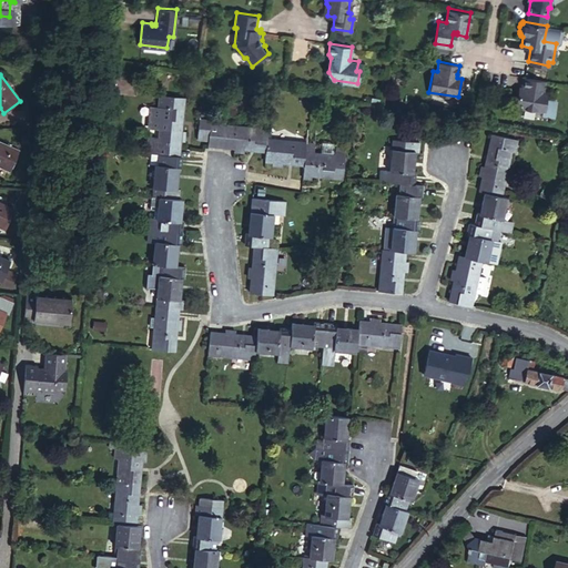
[(544,90),(545,80),(525,77),(523,87),(523,90),(519,90),(516,107),(544,112),(547,91),(544,90)]
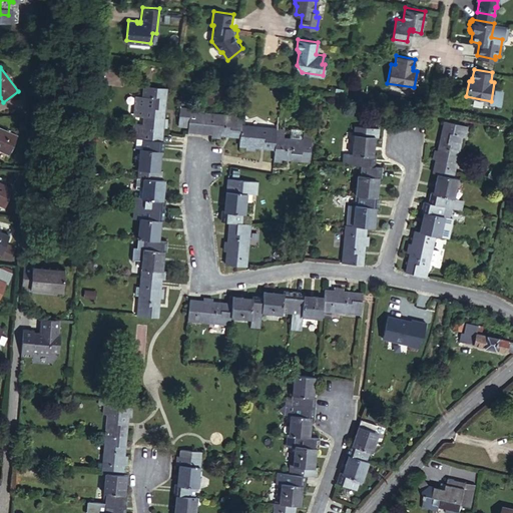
[(138,131),(138,139),(160,141),(162,130),(165,131),(167,120),(163,120),(166,92),(143,89),(142,99),(136,98),(134,116),(136,119),(143,119),(143,128),(139,128),(138,131)]
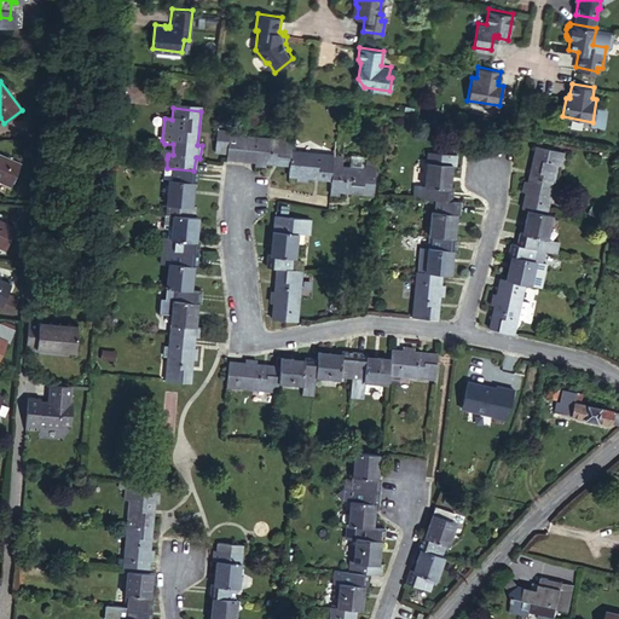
[(230,134),(230,133),(220,131),(218,150),(227,151),(230,134)]
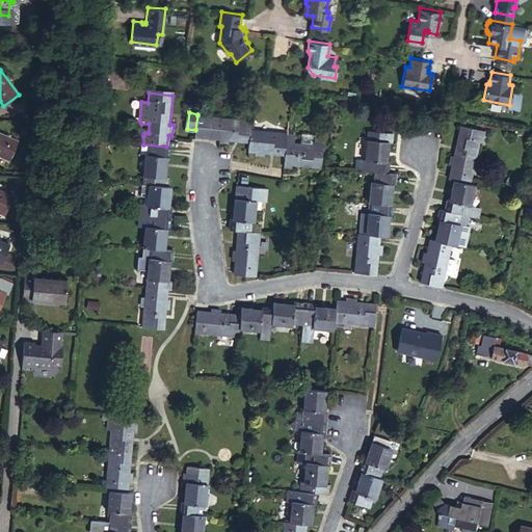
[(195,130),(195,136),(204,137),(207,116),(197,115),(195,130)]
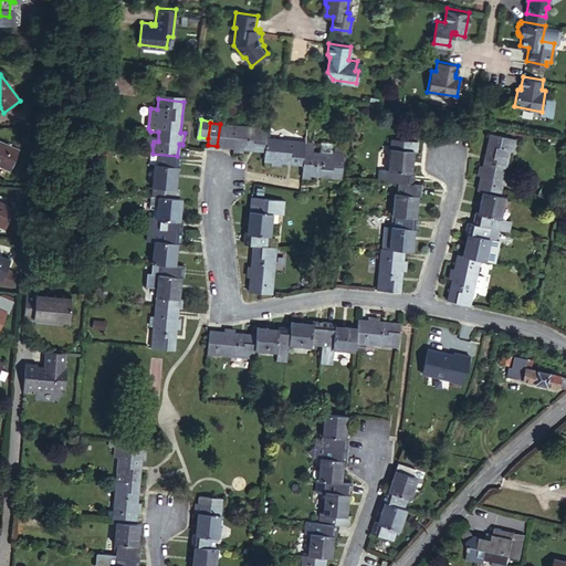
[(220,124),(217,146),(224,147),(227,125),(220,124)]
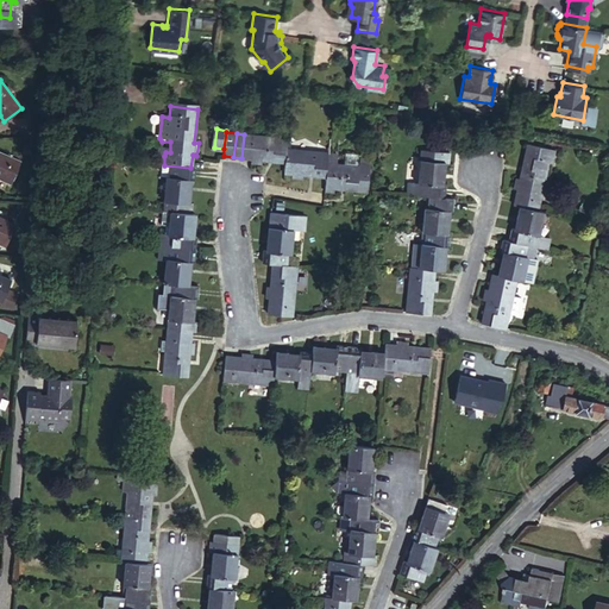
[(244,135),(242,158),(251,159),(251,163),(262,164),(263,161),(284,163),(287,146),(287,139),(264,137),(263,142),(252,140),(253,136),(244,135)]
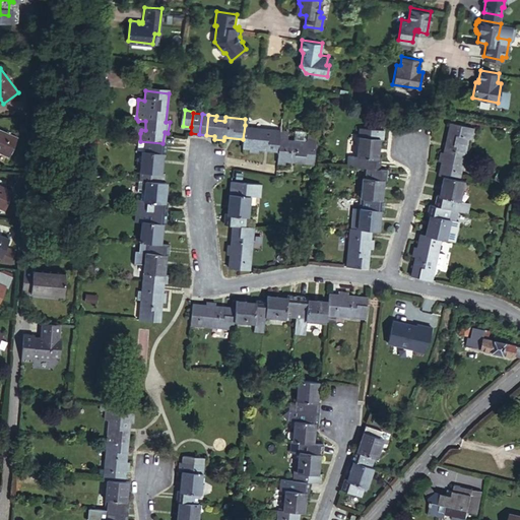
[(444,176),(460,179),(462,167),(459,167),(460,160),(463,159),(468,140),(470,140),(472,129),(450,124),(444,154),(440,154),(438,161),(442,163),(440,175),(444,176)]
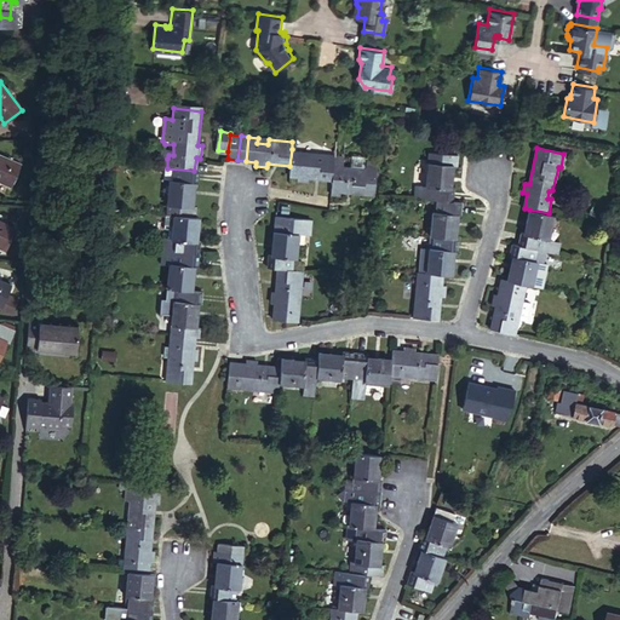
[(292,149),(290,166),(290,174),(300,177),(300,182),(311,182),(311,178),(332,179),(334,154),(314,151),(313,156),(303,155),(303,151),(292,149)]
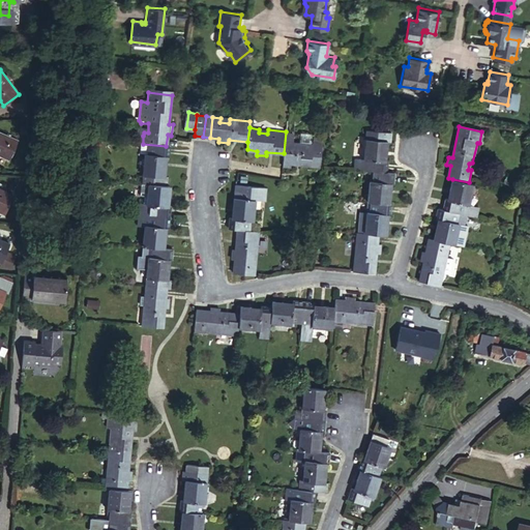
[(0,129),(0,152),(10,157),(19,139),(0,129)]
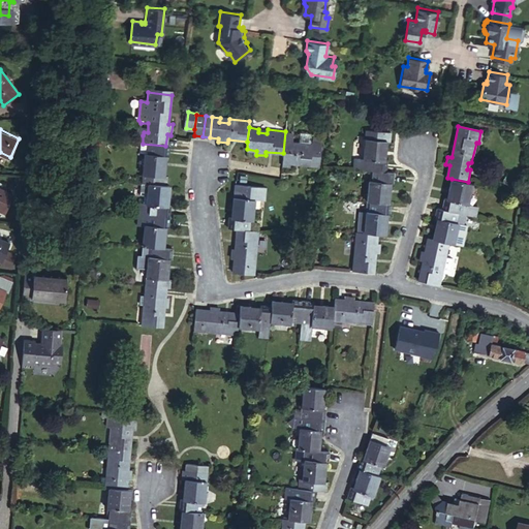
[(286,129),(285,131),(283,153),(281,167),(290,168),(290,163),(311,165),(313,144),(292,141),(294,131),(286,129)]
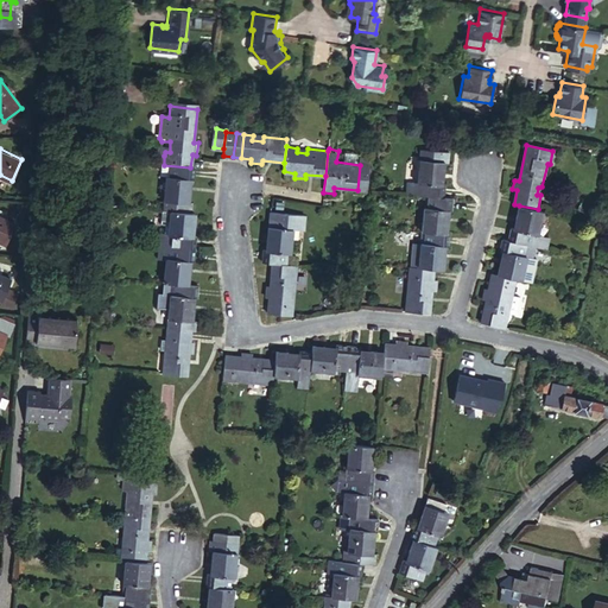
[(410,182),(410,195),(431,196),(447,197),(448,185),(439,184),(441,173),(444,175),(445,162),(449,163),(449,152),(423,149),(419,182),(410,182)]
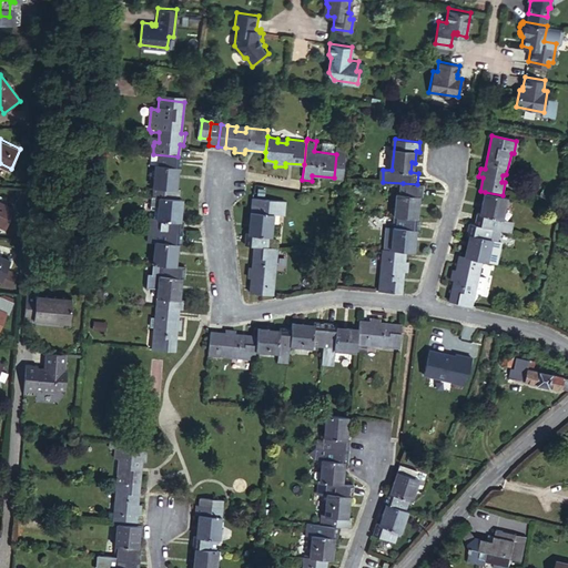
[(148,169),(144,195),(156,196),(178,199),(179,190),(173,189),(175,180),(172,180),(173,169),(176,170),(178,156),(153,154),(151,169),(148,169)]
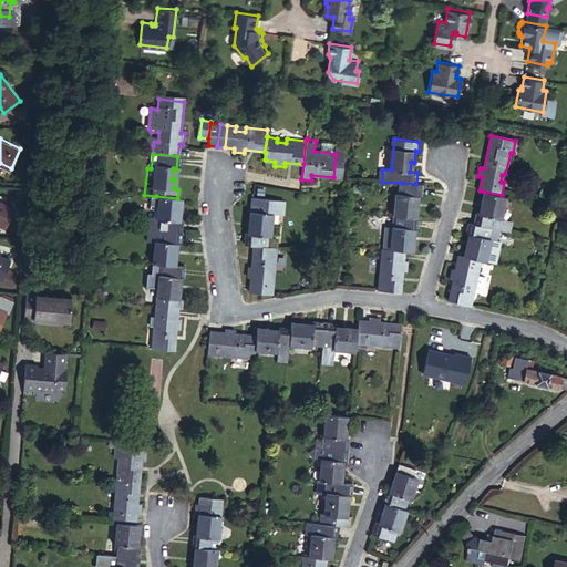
[(416,184),(402,183),(402,193),(398,193),(395,218),(400,219),(421,222),(422,206),(419,206),(420,197),(424,197),(425,185),(416,184)]
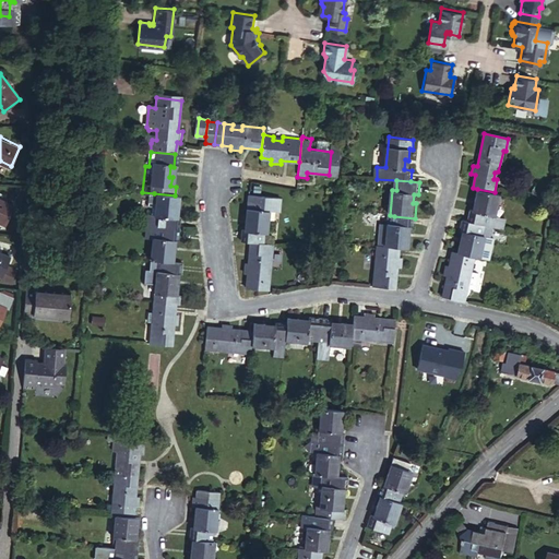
[(498,216),(502,194),(495,192),(477,189),(474,200),(477,201),(475,211),(472,210),(470,221),(487,225),(491,226),(494,216),(498,216)]
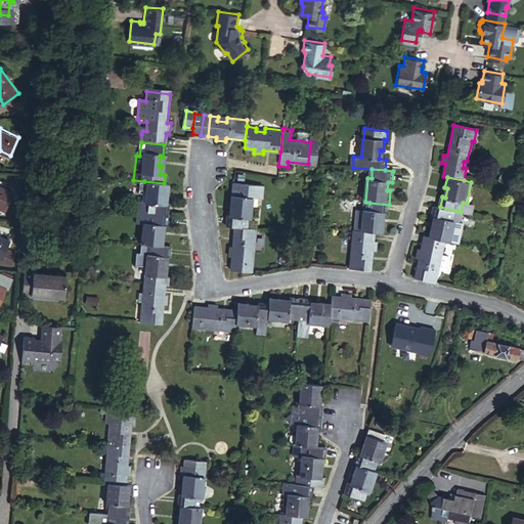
[(135,213),(138,214),(166,216),(167,204),(162,203),(163,194),(165,194),(167,184),(164,183),(144,181),(142,205),(136,205),(135,213)]
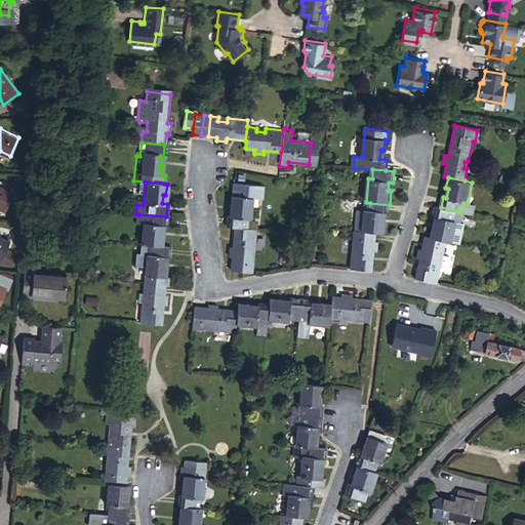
[(12,189),(0,184),(0,204),(6,206),(12,189)]
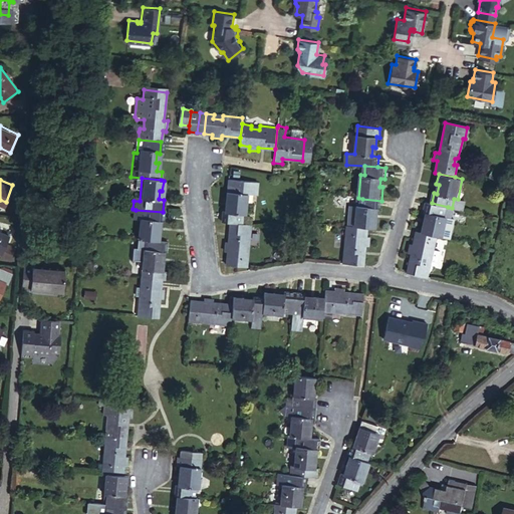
[(220,215),(220,224),(229,225),(238,225),(238,216),(241,216),(243,196),(250,197),(251,184),(223,182),(221,204),(223,205),(223,215),(220,215)]
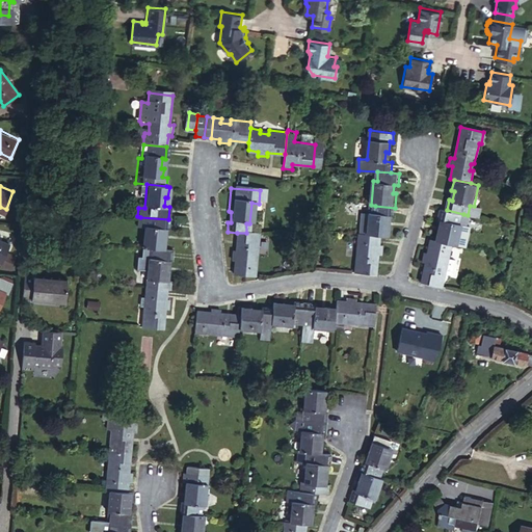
[(397,219),(398,208),(395,208),(375,206),(374,215),(371,215),(368,236),(384,238),(395,239),(396,230),(392,230),(393,218),(397,219)]
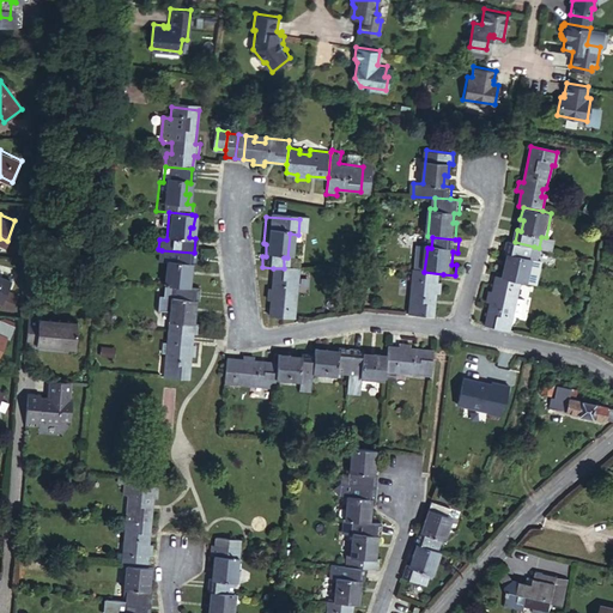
[(515,242),(510,241),(507,253),(511,254),(509,266),(507,265),(503,277),(525,283),(529,283),(535,260),(530,259),(534,247),(515,242)]
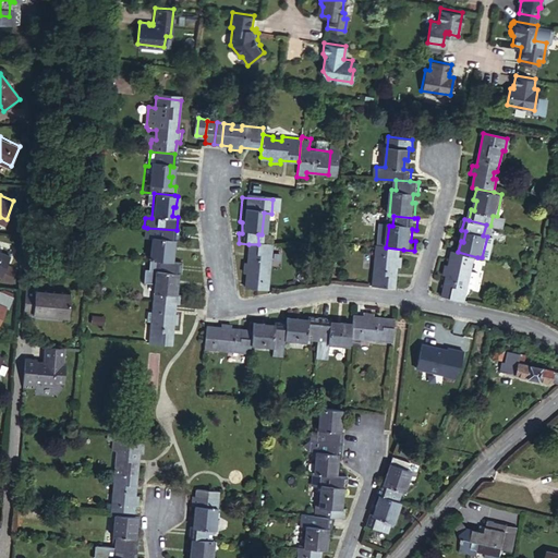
[(152,242),(150,257),(174,259),(176,252),(172,252),(173,240),(176,240),(177,230),(147,228),(145,242),(152,242)]
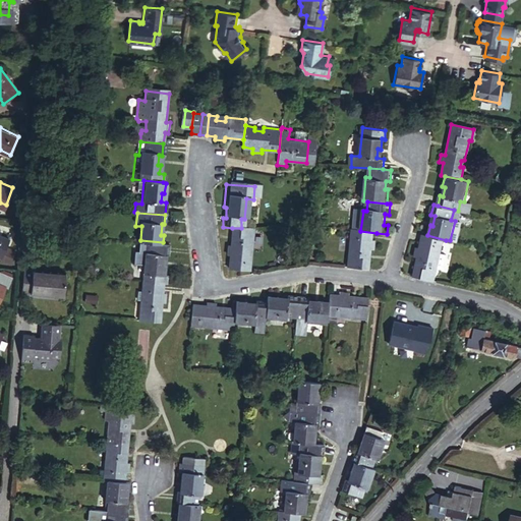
[(230,255),(229,269),(249,271),(250,256),(244,256),(245,249),(250,249),(251,229),(241,228),(232,228),(231,245),(228,245),(227,255),(230,255)]
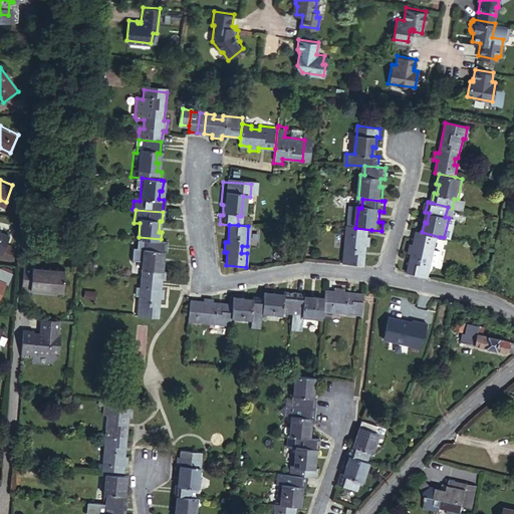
[(368,265),(369,265),(370,250),(373,251),(375,240),(371,240),(371,230),(355,228),(349,228),(348,239),(352,239),(351,248),(348,248),(345,264),(368,265)]
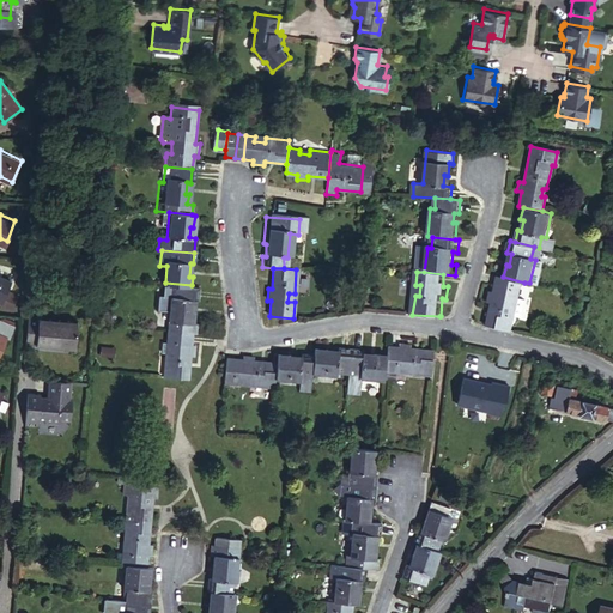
[(10,278),(0,274),(0,298),(1,299),(6,289),(10,278)]
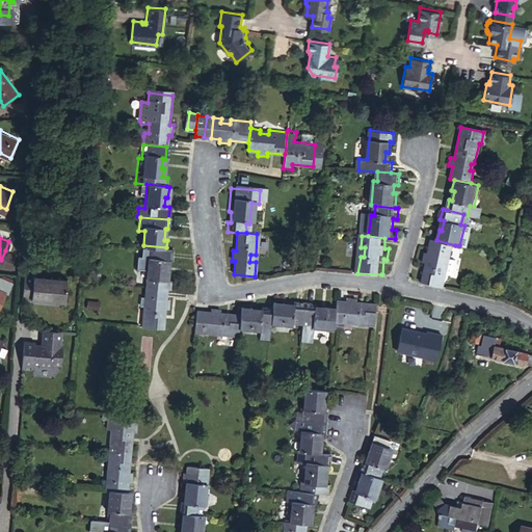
[(424,282),(446,286),(450,268),(447,267),(449,258),(452,259),(455,245),(436,240),(433,240),(430,255),(428,254),(425,265),(427,266),(424,282)]
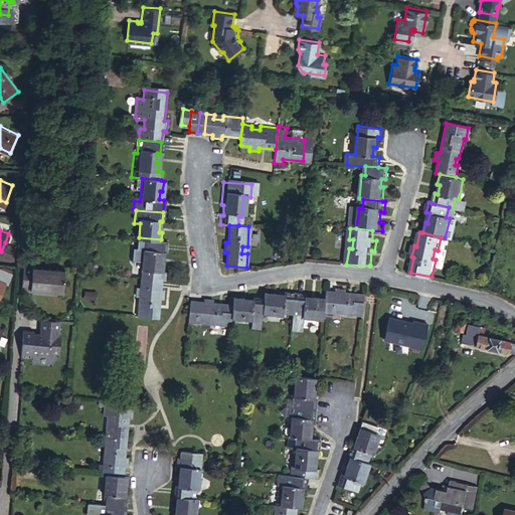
[(139,237),(138,247),(132,246),(131,259),(141,261),(139,278),(161,280),(163,281),(164,274),(162,274),(163,265),(161,265),(162,254),(165,254),(167,239),(161,239),(139,237)]
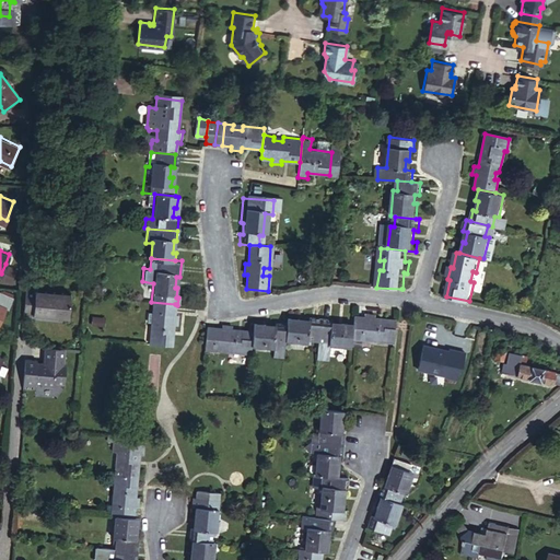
[(15,268),(6,264),(1,273),(1,276),(11,279),(15,268)]
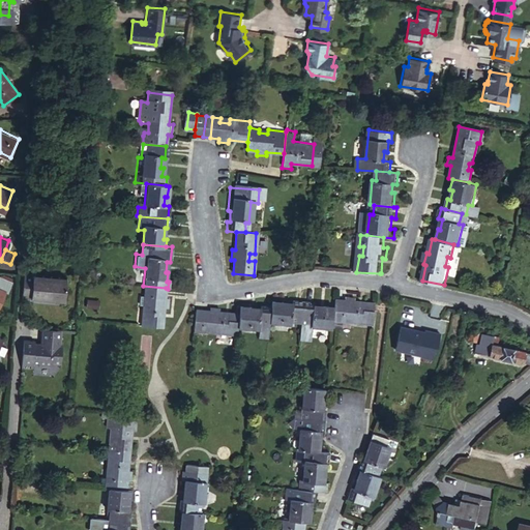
[(24,297),(66,301),(68,277),(26,273),(24,297)]
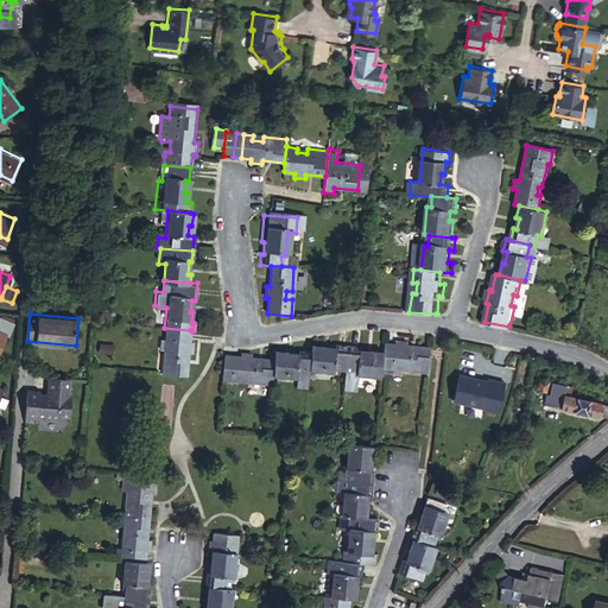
[(190,330),(164,328),(163,341),(166,341),(166,352),(162,352),(159,373),(185,375),(188,355),(191,355),(192,344),(189,343),(190,330)]
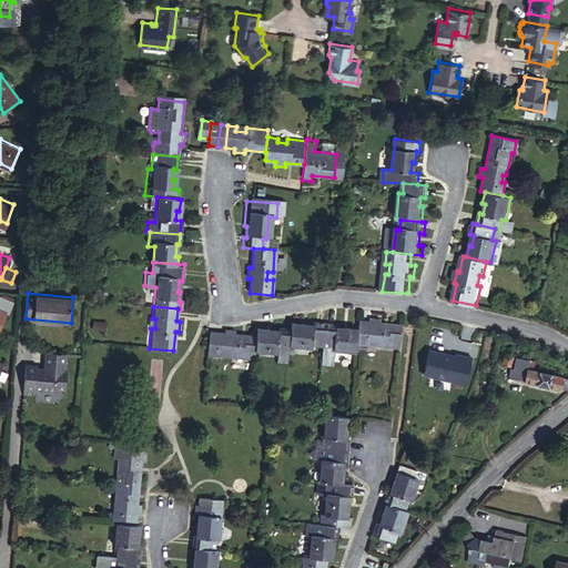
[(361,323),(359,331),(357,345),(367,346),(368,343),(378,344),(377,347),(401,350),(404,326),(381,325),(381,322),(371,321),(369,323),(361,323)]
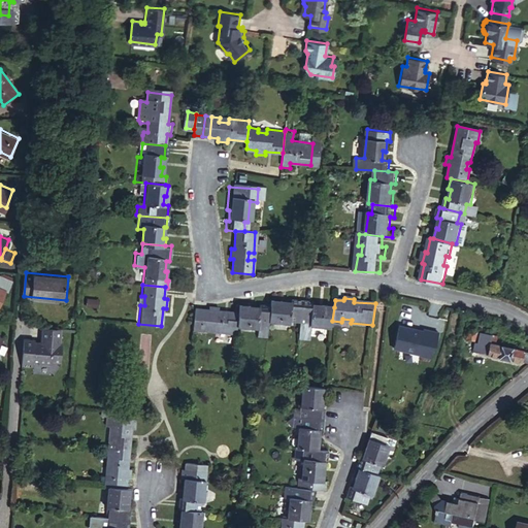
[(274,302),(273,306),(272,325),(292,327),(293,321),(303,322),(305,303),(291,301),(290,306),(281,305),(281,302),(274,302)]
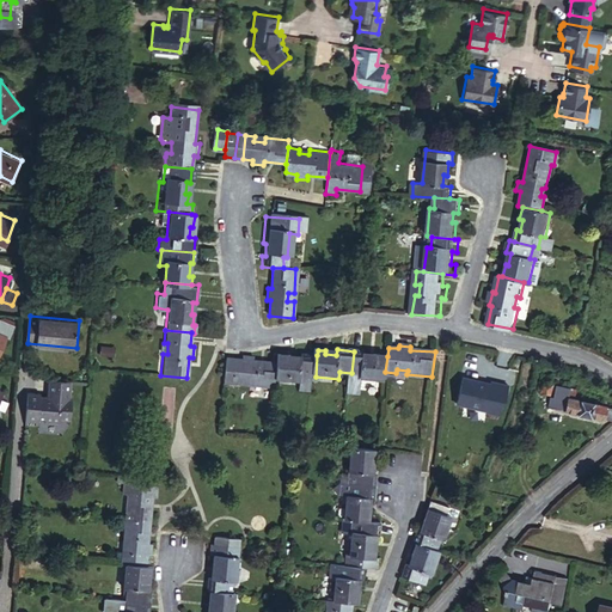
[(352,373),(349,396),(363,397),(366,381),(384,383),(385,372),(387,356),(373,355),(372,360),(362,359),(363,352),(354,352),(352,373)]
